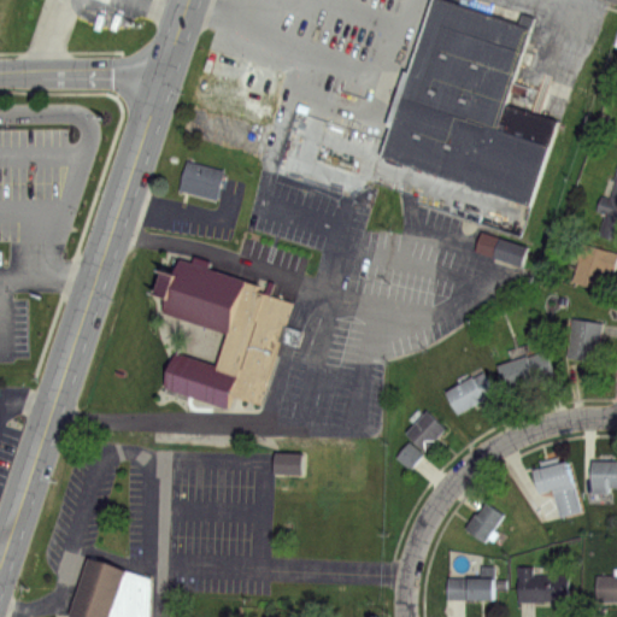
[(436,0),(445,0),(517,24),(522,11),(535,16),(504,107),(558,127),(529,212),(381,162),(436,0)]
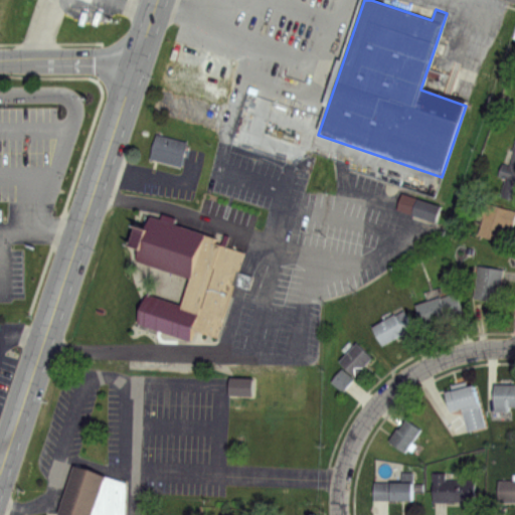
[(157,133),(187,142),(180,167),(150,158),(157,133)]
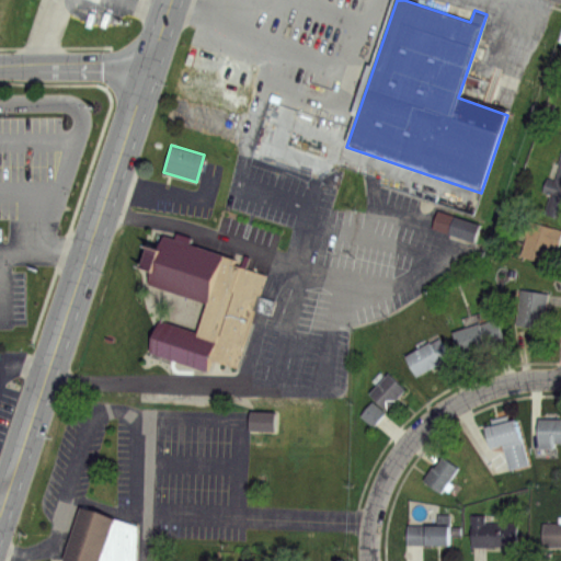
[(560,173),(560,219),(547,216),(553,194),(545,192),(548,179),(559,182),(560,173)]
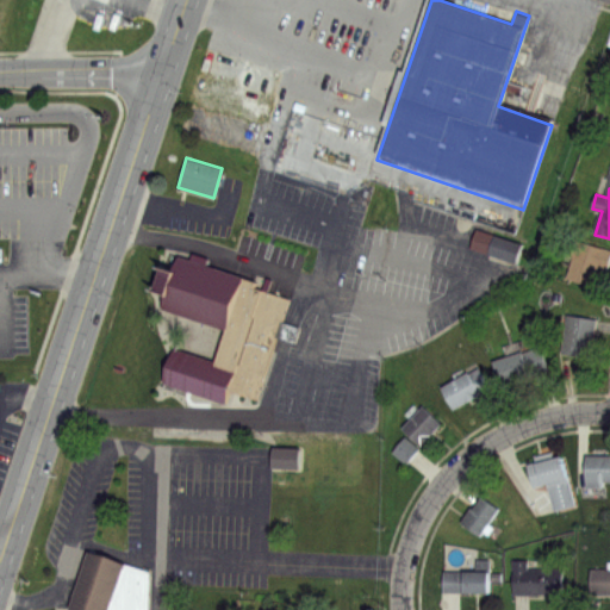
[(480,229),(499,236),(492,255),(473,248),(480,229)]
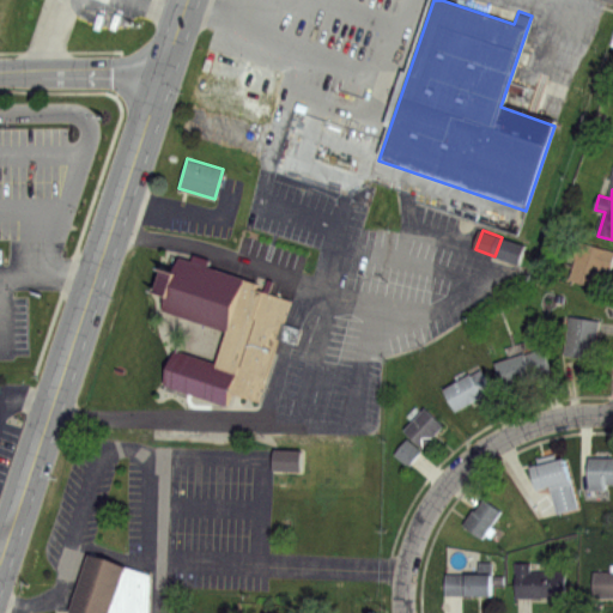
[(502,237),(528,247),(522,265),(495,256),(502,237)]
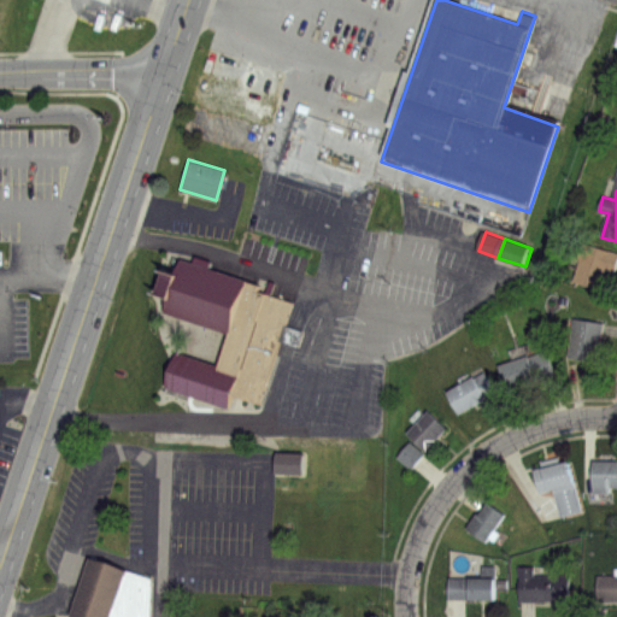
[(582,241),(616,252),(616,275),(606,271),(599,291),(574,282),(581,262),(576,259),(582,241)]
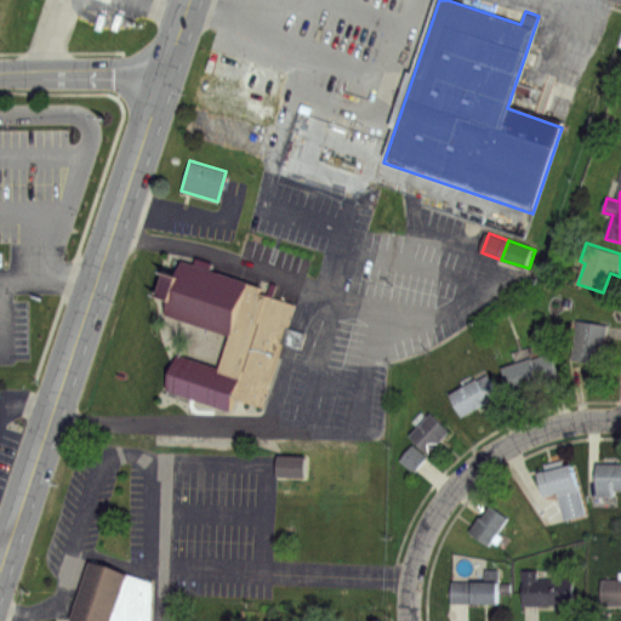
[(166,250),(248,277),(244,286),(229,332),(160,309),(166,292),(153,288),(166,250)]
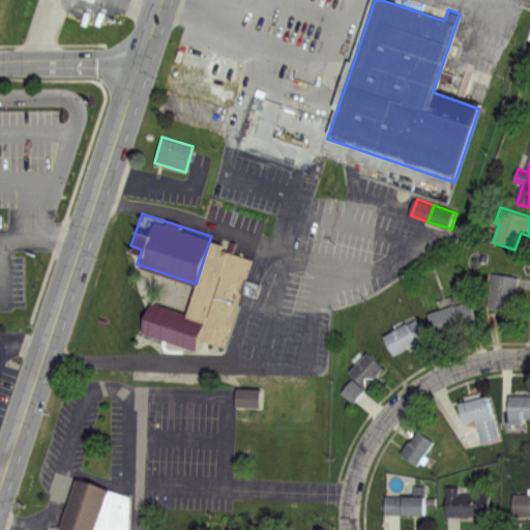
[(231,254),(252,261),(219,348),(197,341),(201,327),(184,322),(196,284),(208,244),(231,254)]
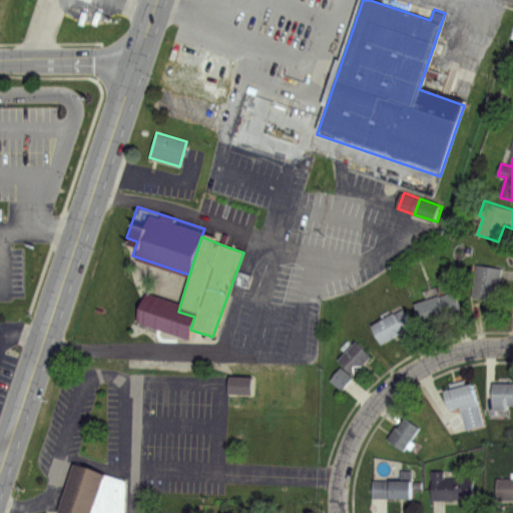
[(478,264),(503,267),(499,303),(473,299),(478,264)]
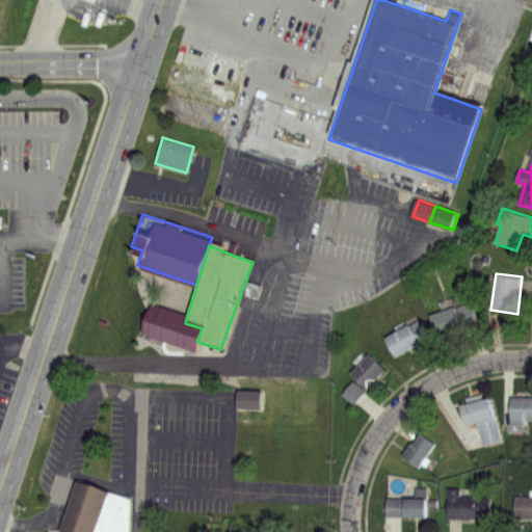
[(432,316),(471,302),(478,323),(440,337),(432,316)]
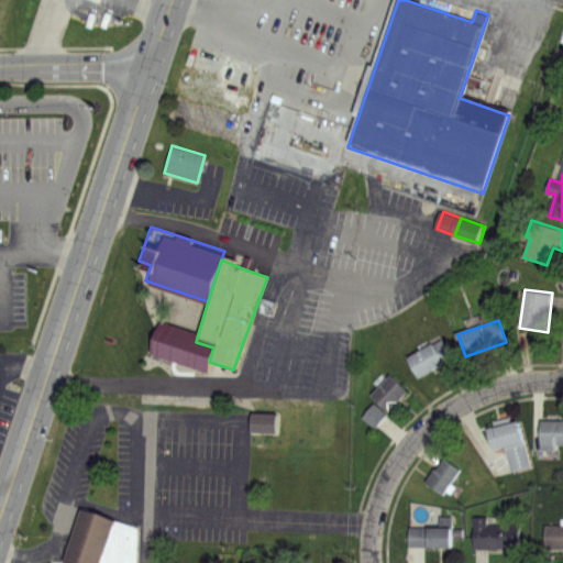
[(156,329),(196,342),(213,348),(209,362),(207,367),(150,349),(156,329)]
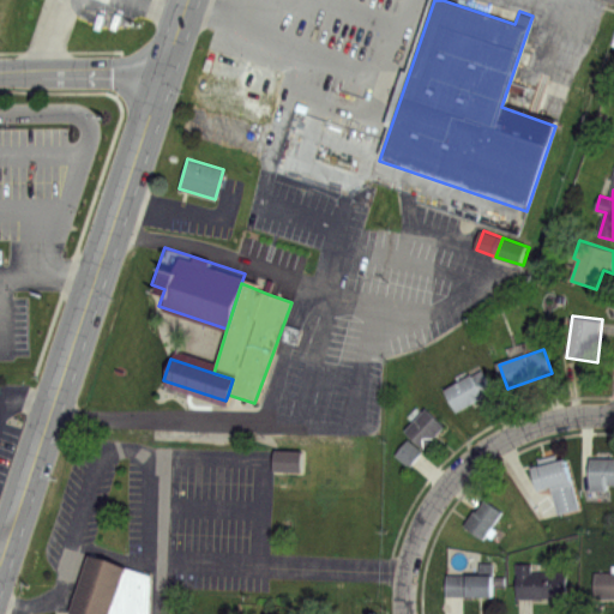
[(446,389),(485,369),(497,391),(457,411),(446,389)]
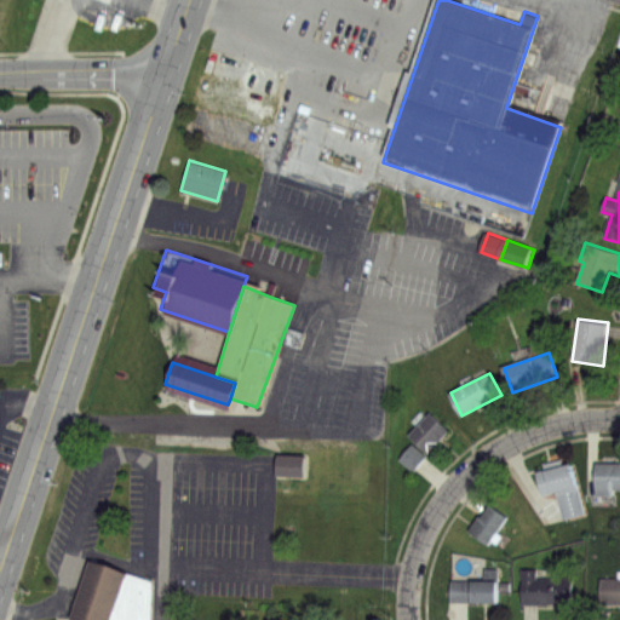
[(411,435),(431,413),(449,431),(429,453),(411,435)]
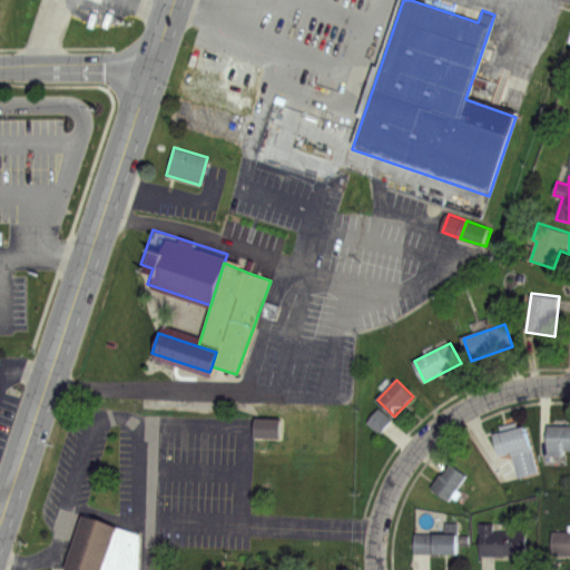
[(258,420),(284,420),(283,440),(258,439),(258,420)]
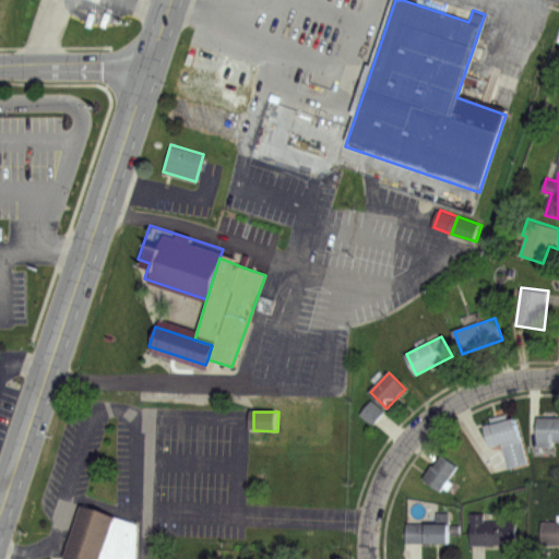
[(486,426),(519,417),(524,438),(491,447),(486,426)]
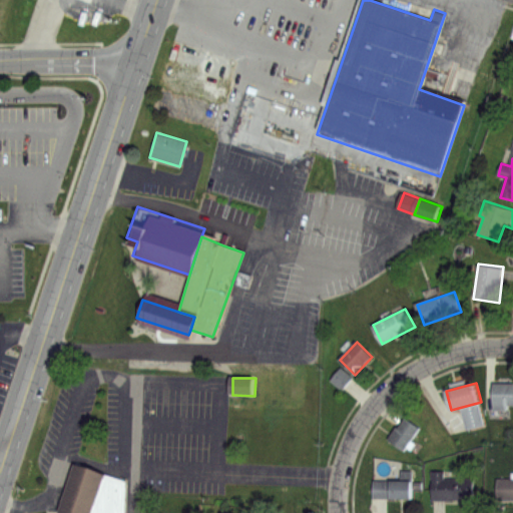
[(497,384),(512,384),(512,405),(497,405),(497,384)]
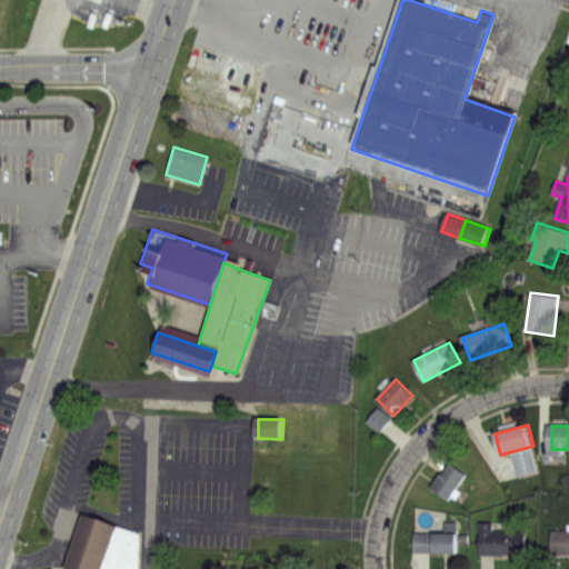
[(452,463),(468,476),(450,500),(432,487),(441,473),(443,476),(452,463)]
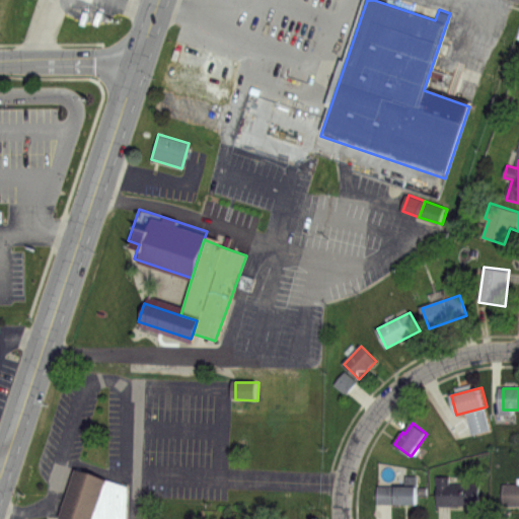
[(56,518),(74,466),(131,486),(132,518),(131,518),(56,518)]
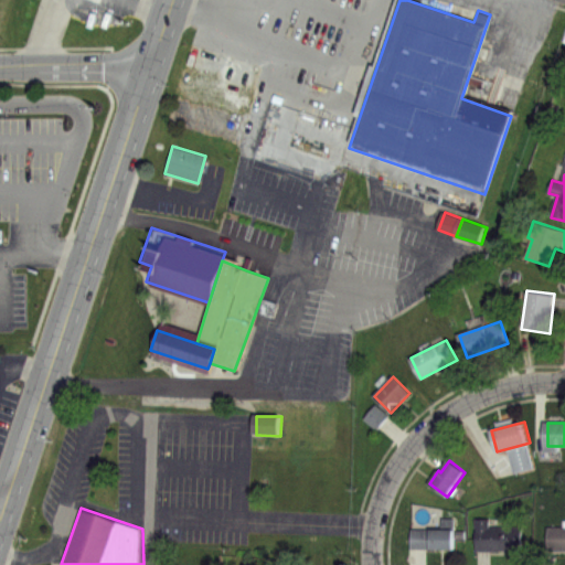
[(477,518),(490,519),(492,528),(525,529),(524,554),(476,553),(477,518)]
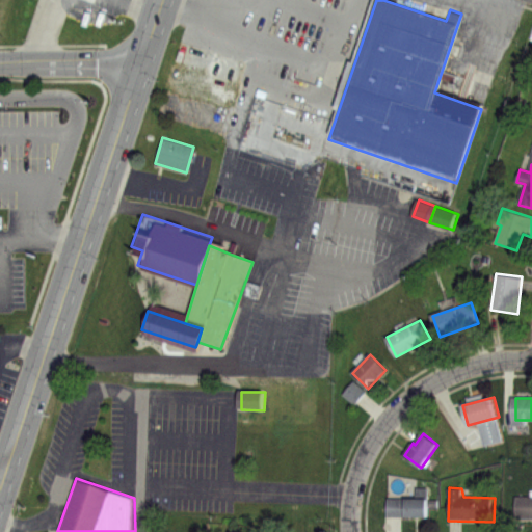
[(390,495),(417,496),(417,488),(429,488),(428,498),(440,499),(439,509),(430,509),(430,519),(389,517),(390,495)]
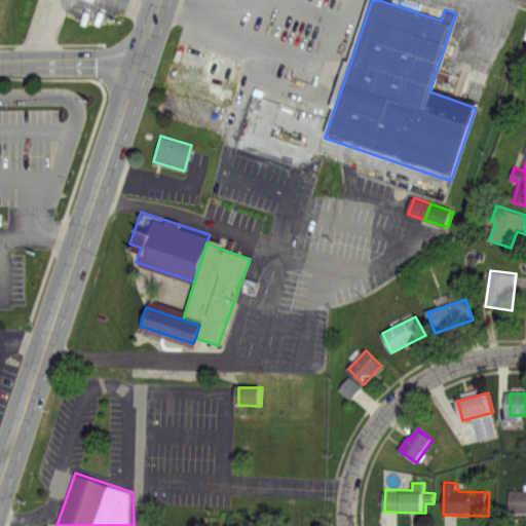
[(512,490),(525,490),(525,512),(511,512),(512,490)]
